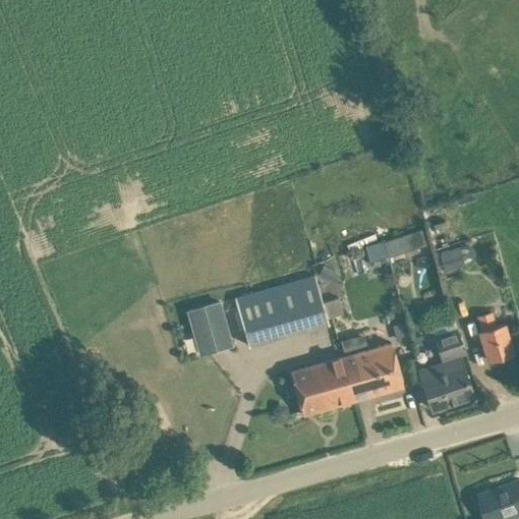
[(423,231),(400,238),(404,253),(427,246),(423,231)]
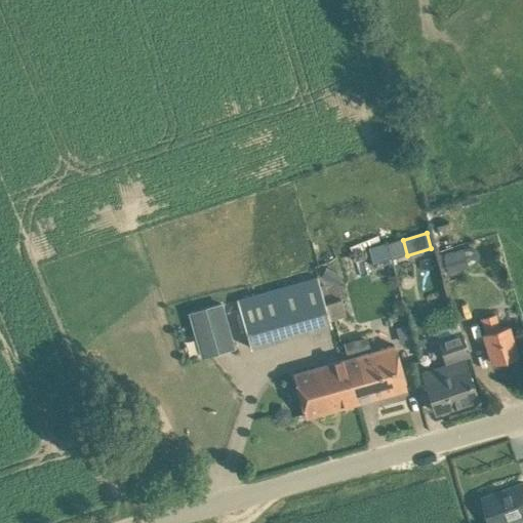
[(388,244),(369,250),(375,269),(394,264),(388,244)]
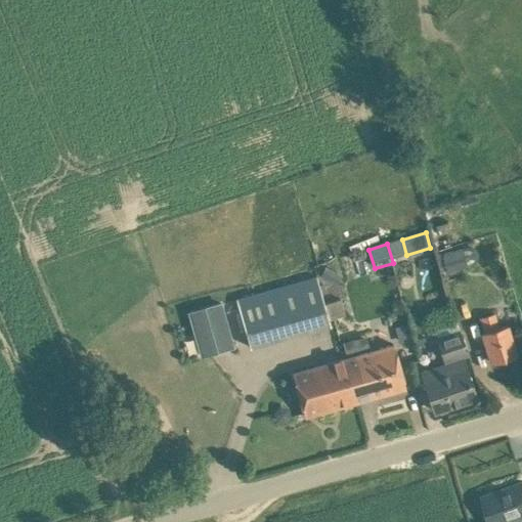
[(446,269),(480,262),(476,244),(442,252),(446,269)]
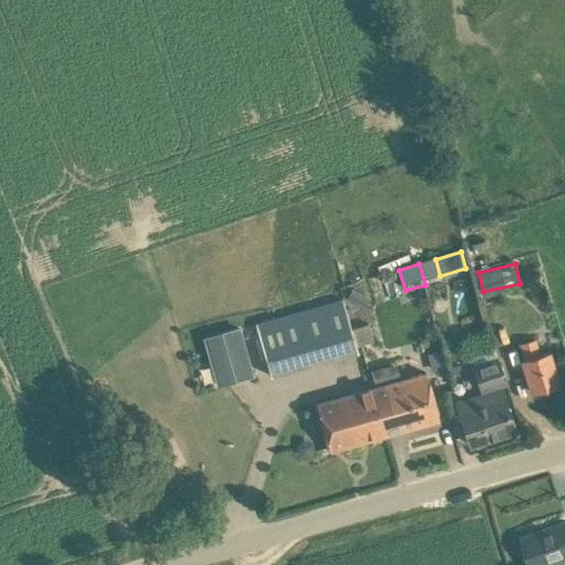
[(372,298),(353,289),(348,300),(367,309),(372,298)]
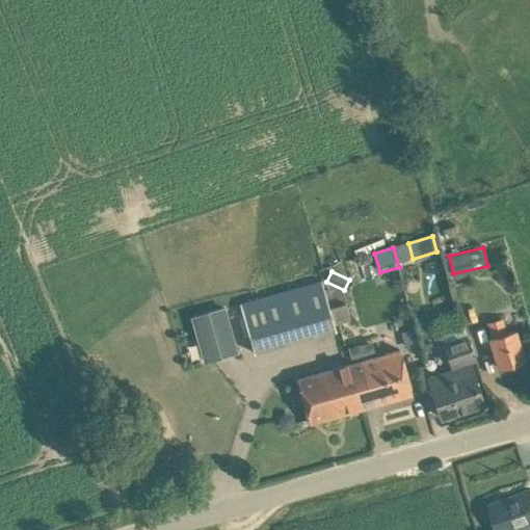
[(242,305),(256,353),(337,330),(336,325),(330,309),(323,282),(242,305)]
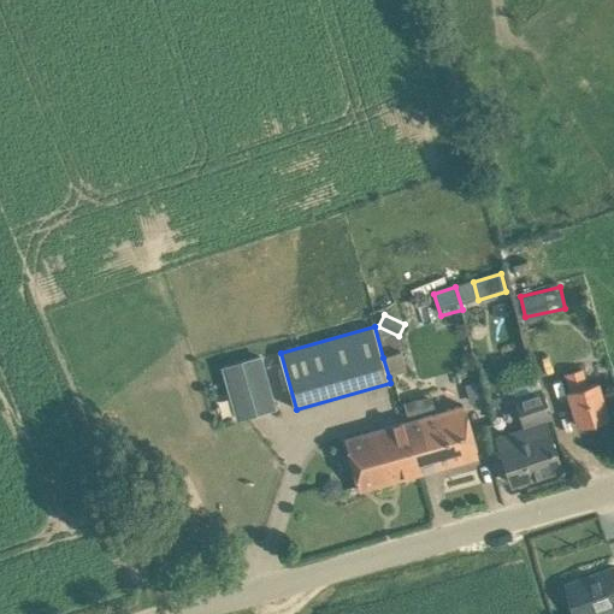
[(403,353),(383,358),(389,377),(408,372),(403,353)]
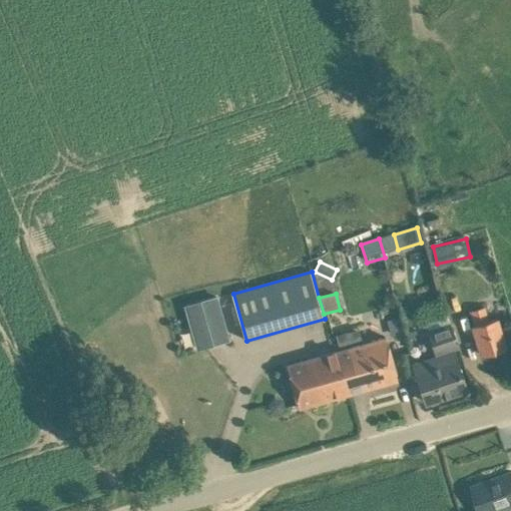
[(218,298),(185,307),(197,350),(230,341),(218,298)]
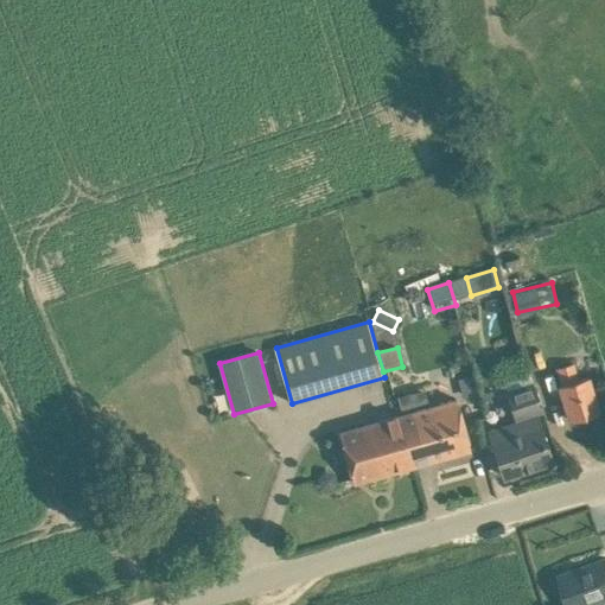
[(570,414),(571,421),(590,415),(590,418),(597,415),(596,413),(600,412),(590,379),(599,376),(593,357),(534,376),(548,421),(570,414)]
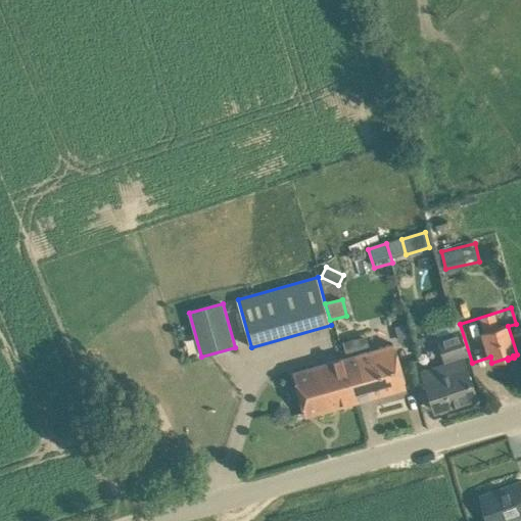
[(446,367),(424,374),(436,411),(475,397),(462,359),(469,356),(461,330),(437,338),(446,367)]
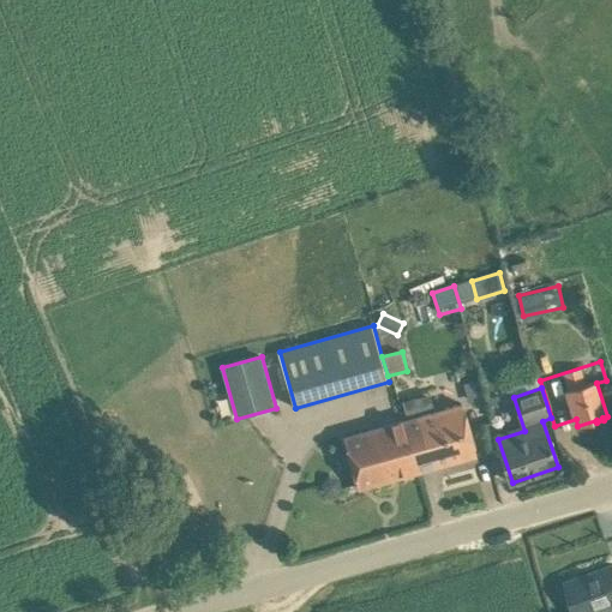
[(463,405),(406,421),(420,472),(478,455),(463,405)]
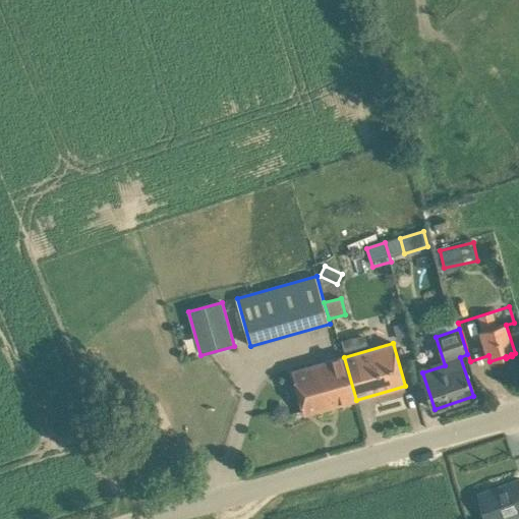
[(356,400),(344,357),(292,371),(304,414),(356,400)]
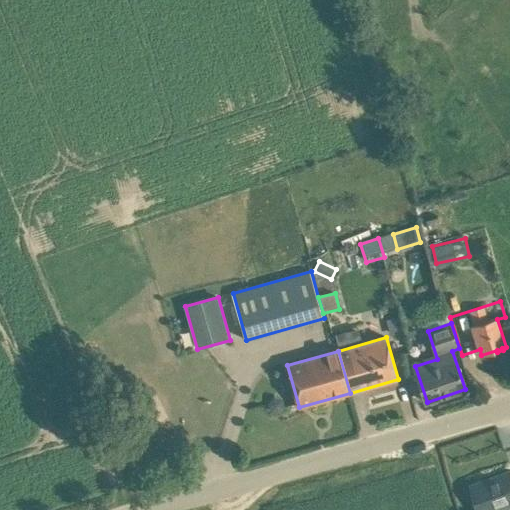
[(276,397),(269,404),(271,412),(280,415),(286,409),(284,400),(276,397)]
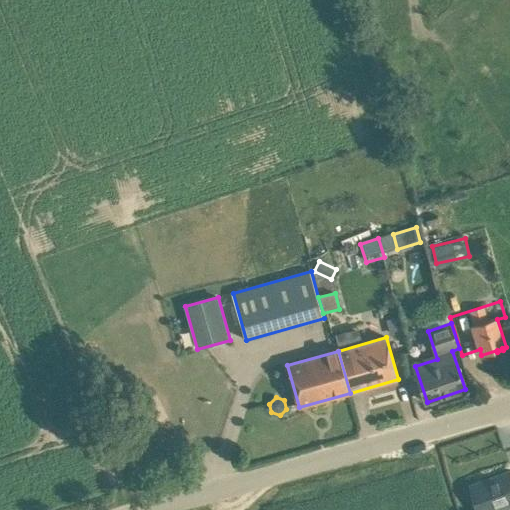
[(479,503),(474,505),(475,509),(502,509),(509,506),(509,473),(474,486),(479,503)]
